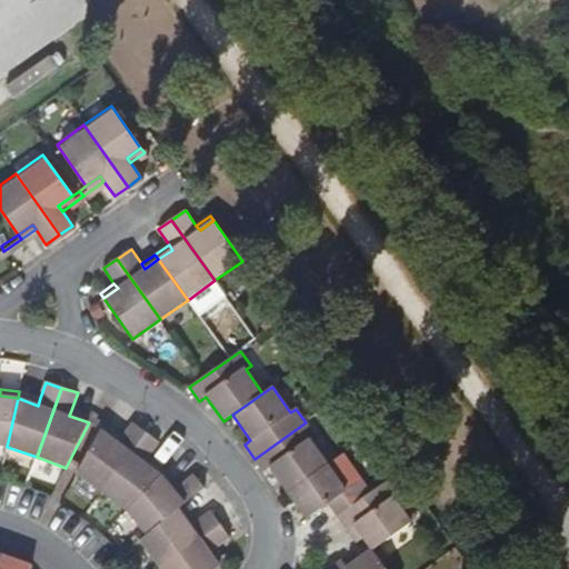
[(40,398),(19,391),(18,398),(38,406),(40,398)]
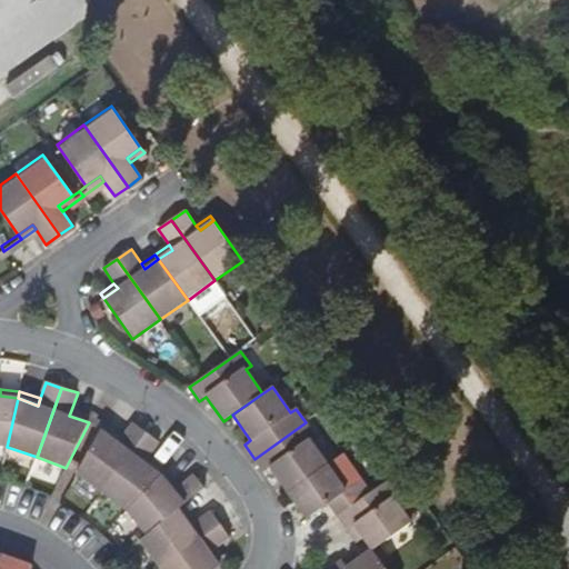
[(0,446),(7,447),(18,398),(0,396),(0,446)]
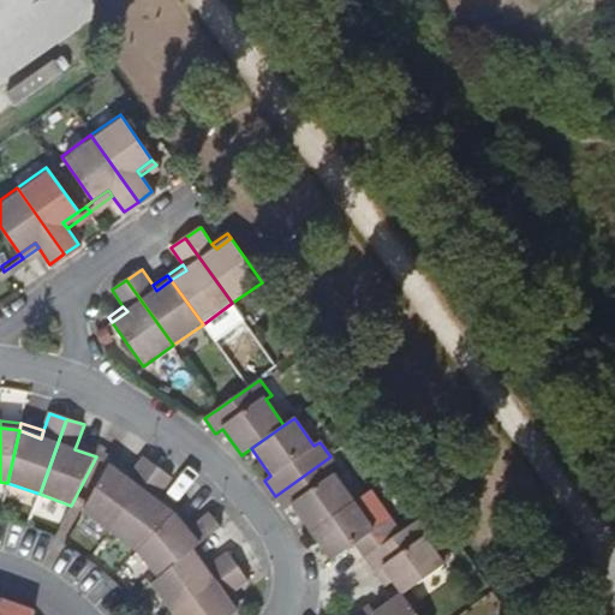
[(99,451),(77,443),(75,449),(96,457),(99,451)]
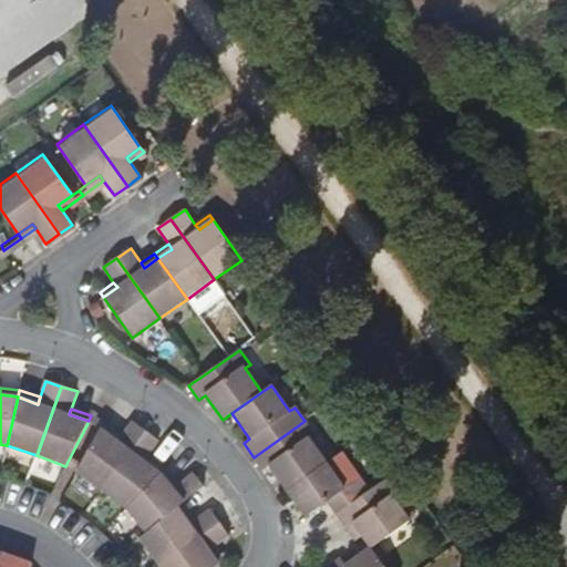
[(104,424),(91,415),(89,421),(101,430),(104,424)]
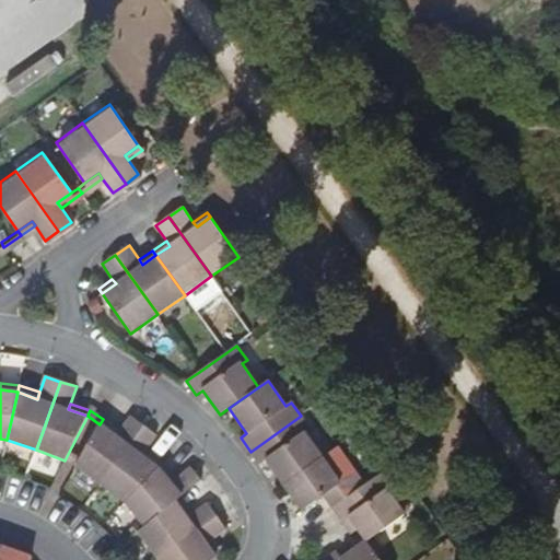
[(101,485),(144,426),(131,416),(120,431),(116,436),(100,424),(80,459),(76,466),(101,485)]
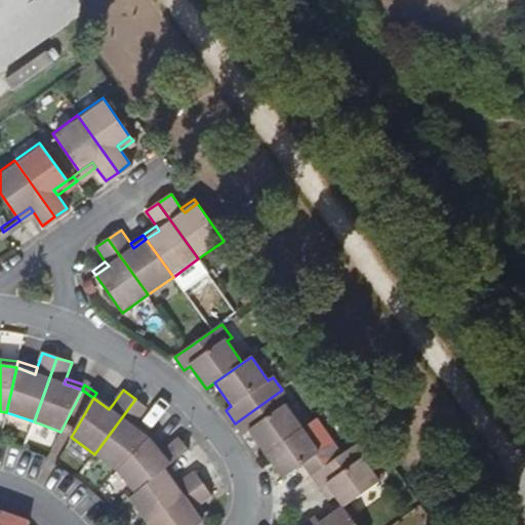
[(303,429),(286,406),(291,403),(282,390),(235,423),(244,436),(250,433),(266,454),(303,429)]
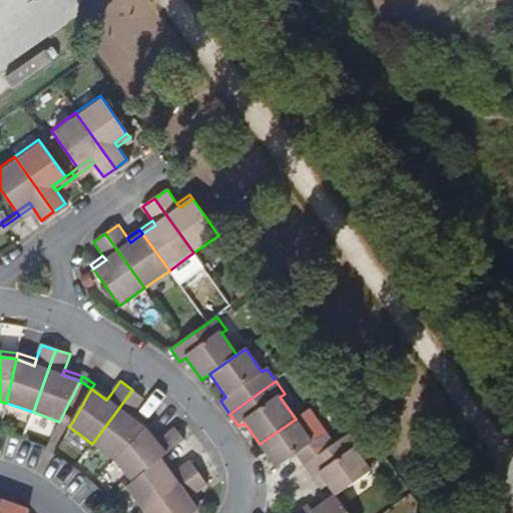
[(110,395),(94,384),(91,389),(106,400),(110,395)]
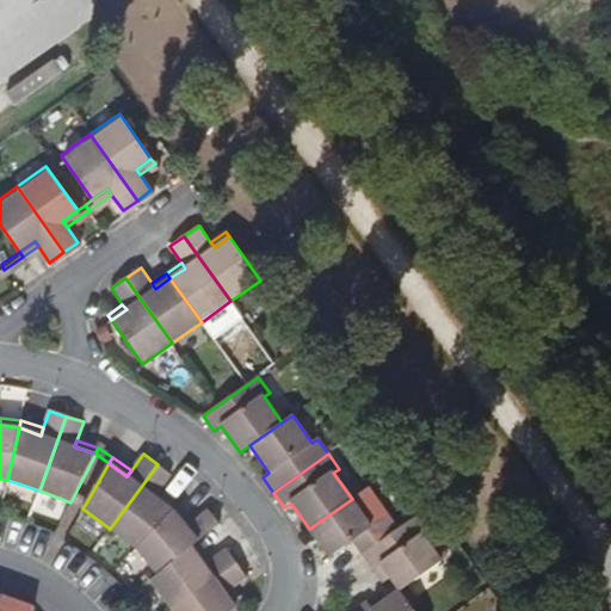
[(136,548),(173,511),(155,498),(159,492),(171,475),(158,464),(110,529),(136,548)]
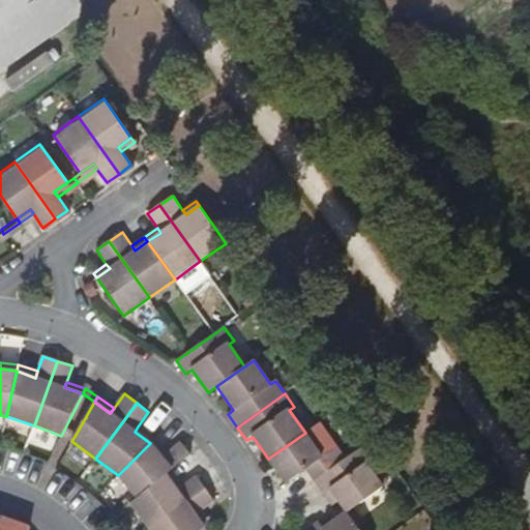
[(154,438),(138,427),(135,432),(150,443),(154,438)]
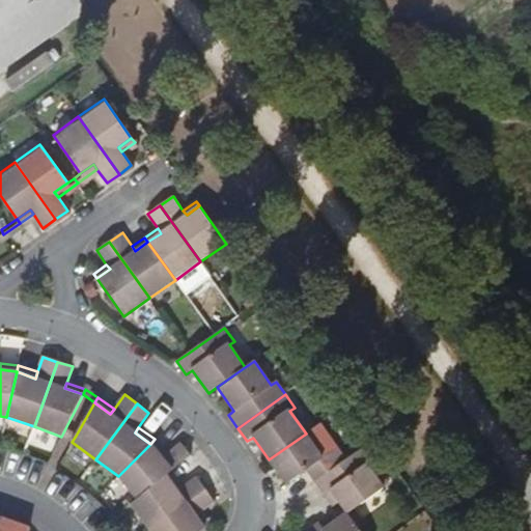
[(72,442),(76,436),(64,430),(61,437),(72,442)]
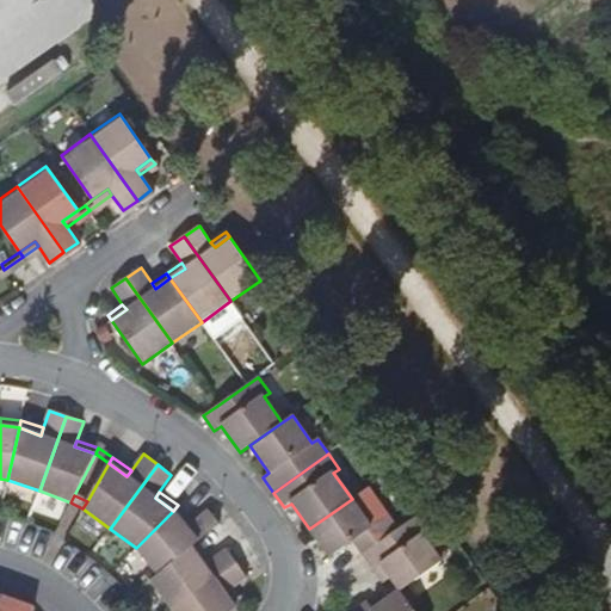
[(371,526),(352,499),(309,529),(320,544),(329,557),(352,541),(363,555),(393,534),(382,518),(371,526)]
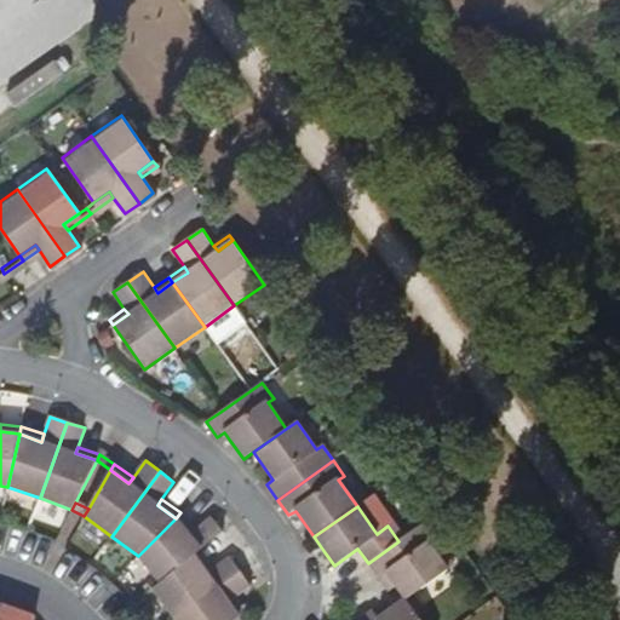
[(195,530),(181,512),(176,518),(189,535),(195,530)]
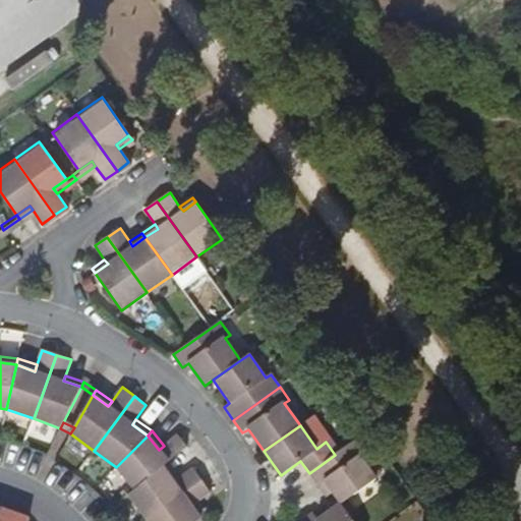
[(168,462),(187,446),(178,435),(164,446),(159,450),(148,436),(116,467),(134,489),(163,466),(168,462)]
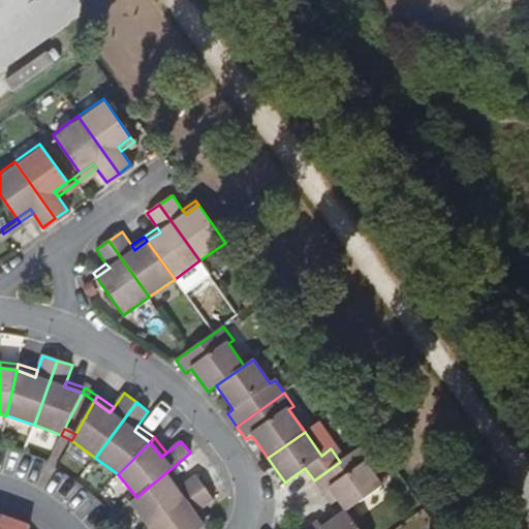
[(346,511),(383,486),(368,464),(372,461),(362,445),(340,462),(314,480),(320,490),(323,494),(330,489),(339,501),(346,510),(346,511)]
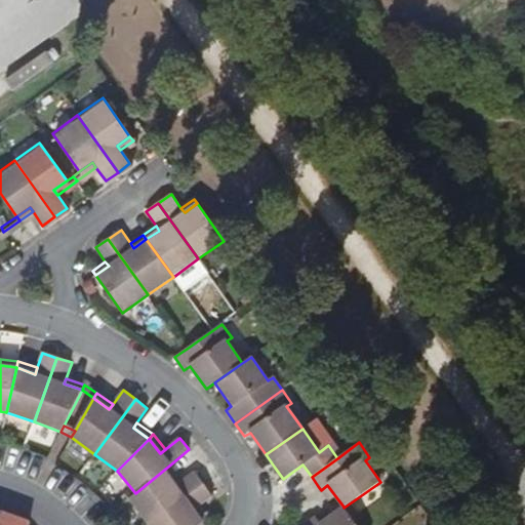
[(180,482),(169,466),(164,470),(175,485),(180,482)]
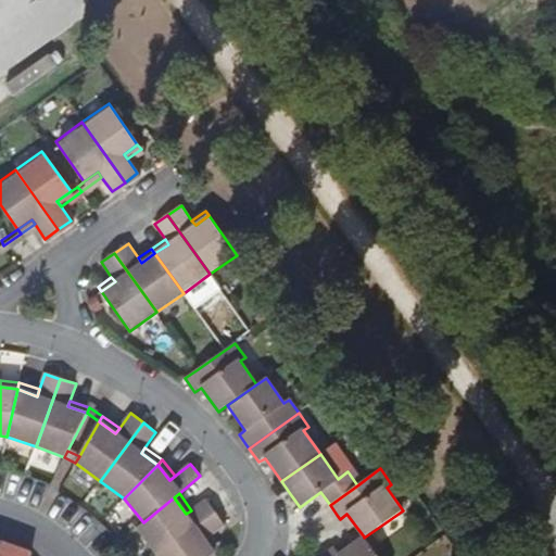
[(156,554),(215,513),(206,500),(191,510),(186,514),(174,497),(143,522),(137,527),(156,554)]
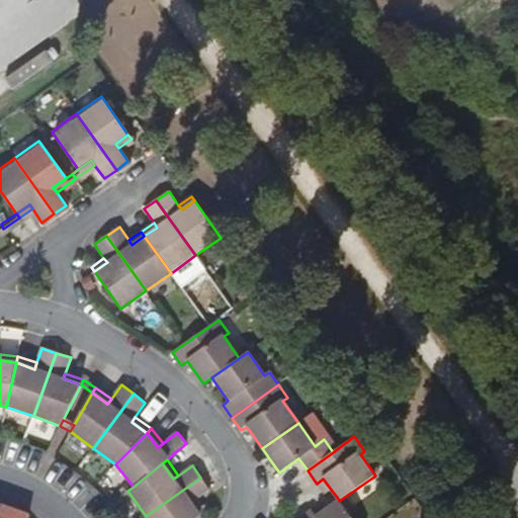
[(196,517),(200,516),(191,503),(195,500),(209,490),(200,478),(146,516),(147,517),(196,517)]
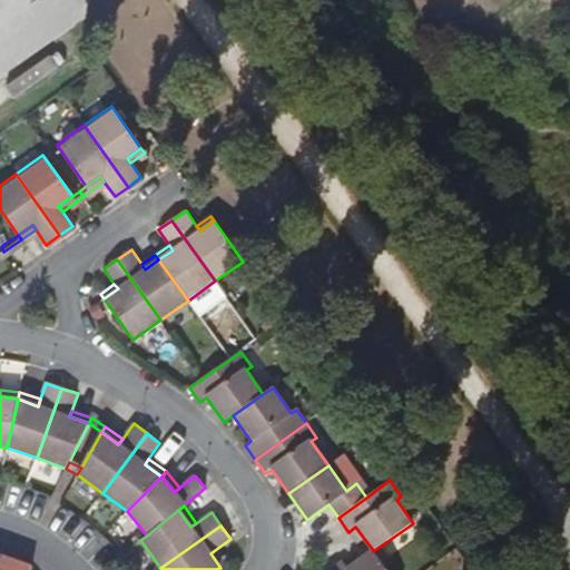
[(365,540),(355,527),(349,532),(357,544),(365,540)]
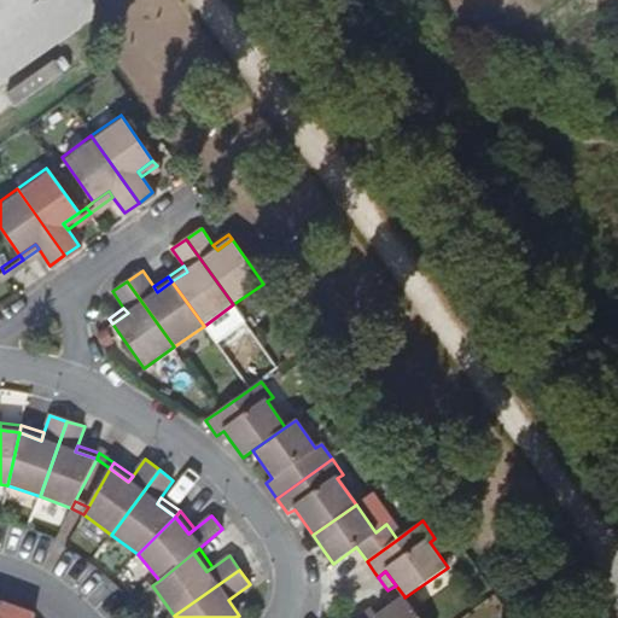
[(244,612),(233,596),(228,600),(239,616),(244,612)]
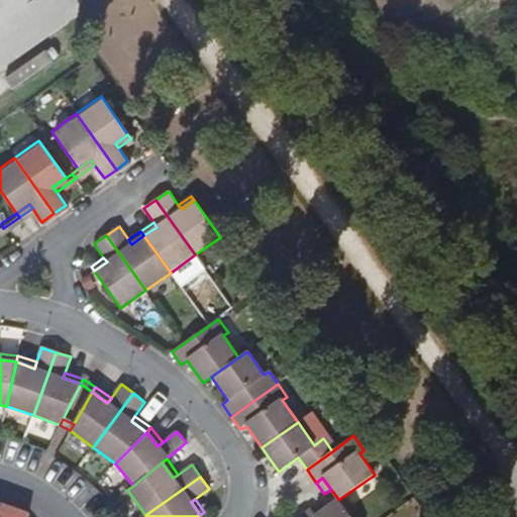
[(350,516),(338,500),(338,499),(324,509),(315,515),(311,509),(300,516),(350,516)]
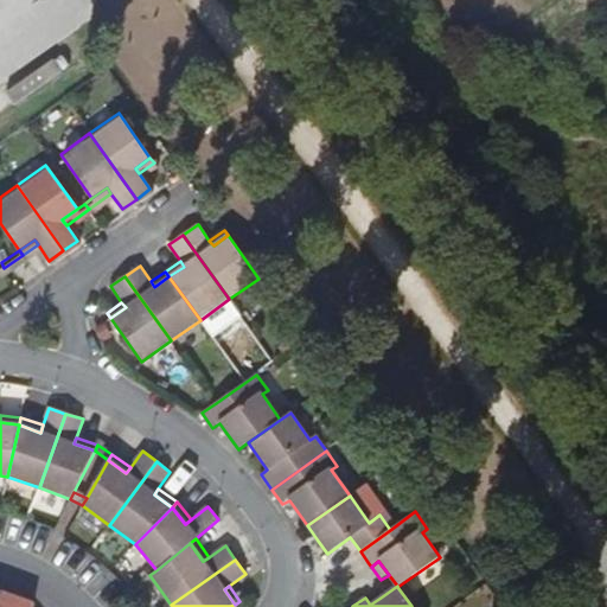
[(33,606),(34,602),(18,598),(1,592),(0,595),(0,606),(33,606)]
